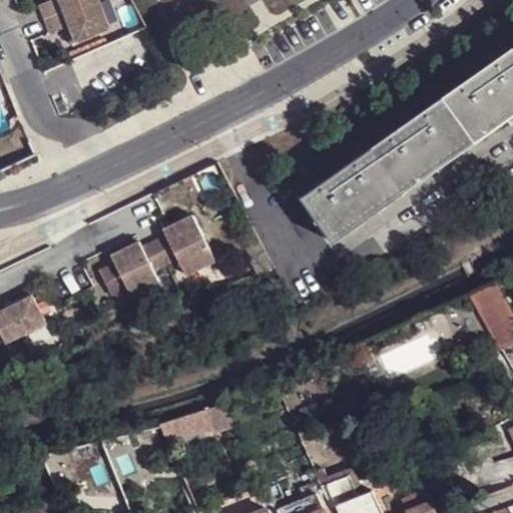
[(36,11),(47,39),(62,33),(69,50),(106,35),(91,0),(47,0),(50,5),(36,11)]
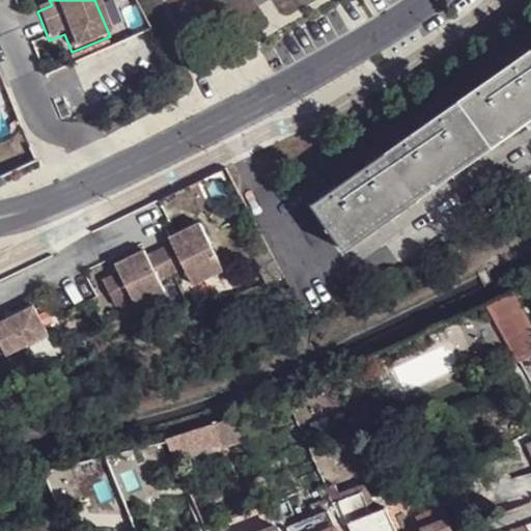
[(530,50),(470,94),(507,138),(530,120),(530,50)]
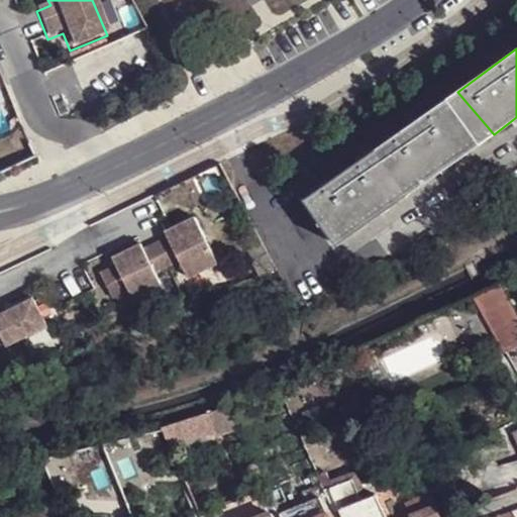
[(381,145),(415,190),(494,134),(457,92),(381,145)]
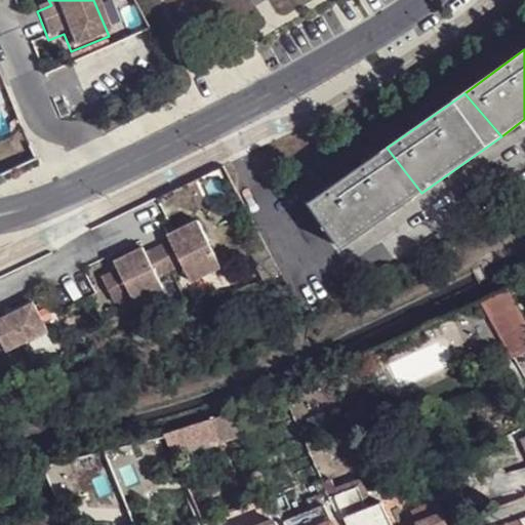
[(421,193),(387,148),(309,203),(341,248),(421,193)]
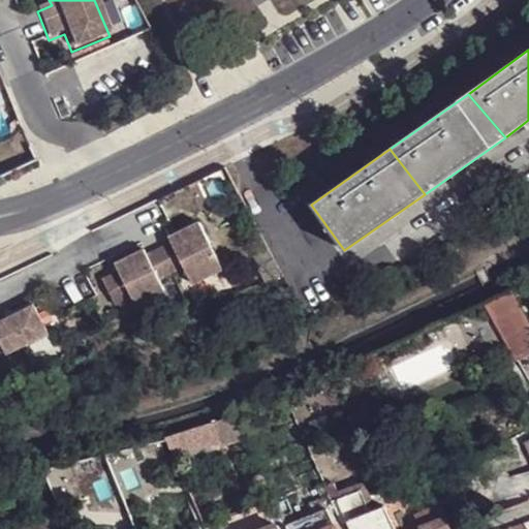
[(196,223),(166,238),(168,243),(181,268),(189,285),(219,271),(196,223)]
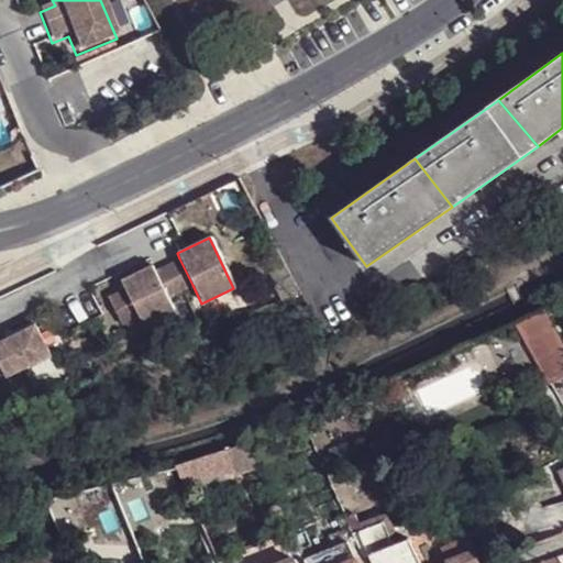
[(179,258),(166,265),(179,293),(192,285),(179,258)]
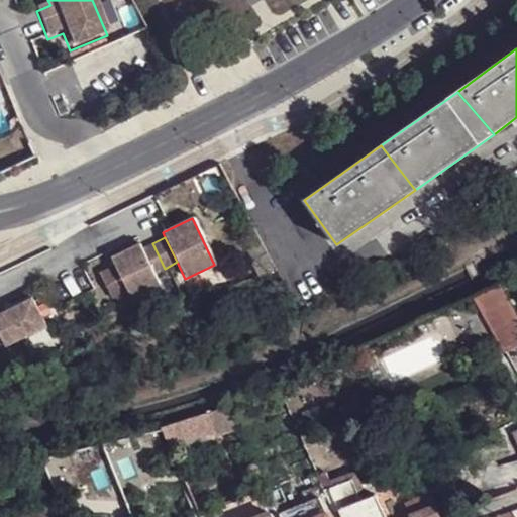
[(165,269),(152,243),(140,249),(152,275),(165,269)]
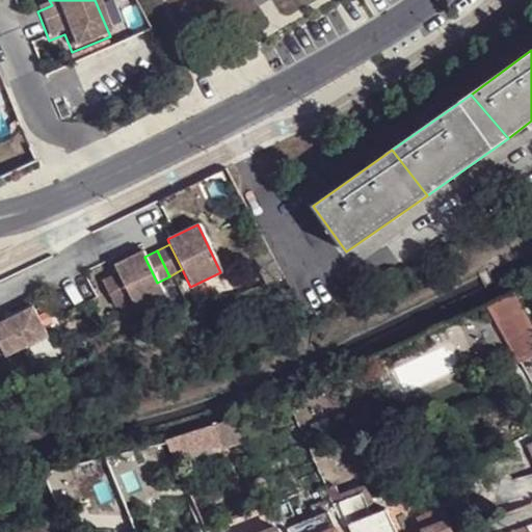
[(256,268),(271,260),(266,250),(250,259),(256,268)]
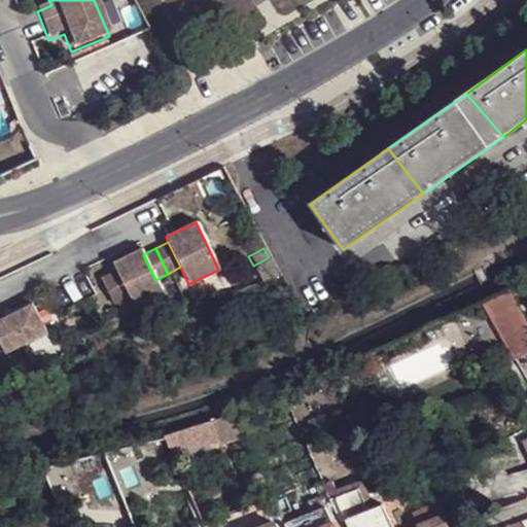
[(140,250),(112,265),(115,272),(129,297),(132,306),(161,291),(155,280),(143,254),(140,250)]
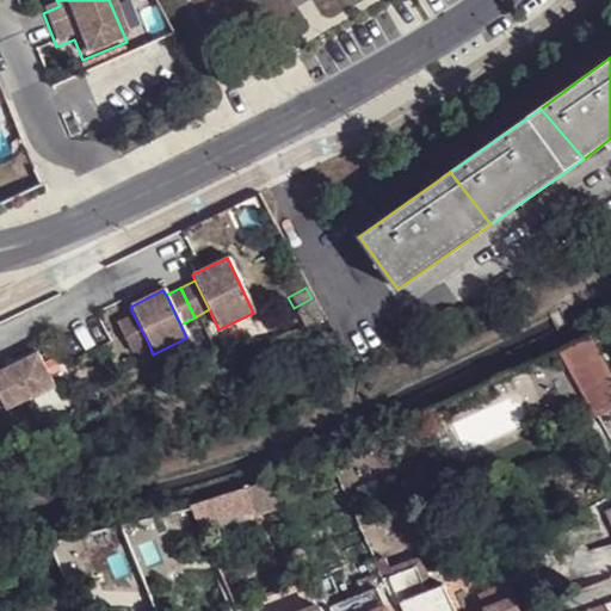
[(149,345),(134,315),(115,323),(130,355),(135,352),(149,345)]
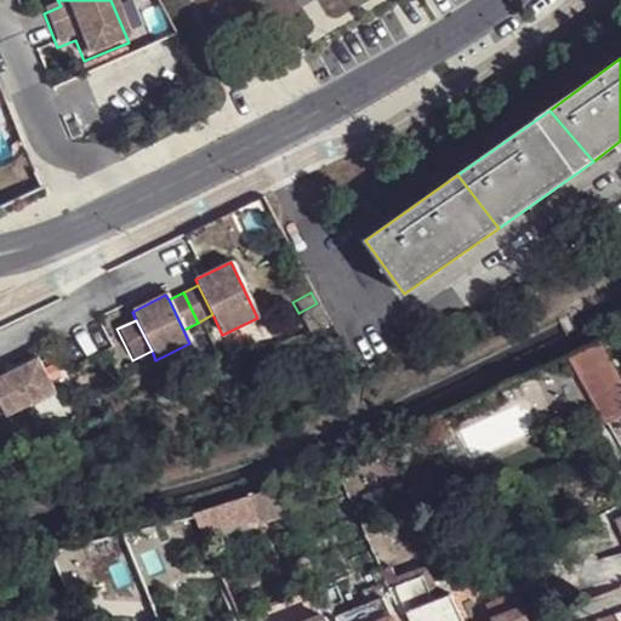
[(602,347),(574,359),(607,431),(620,423),(620,385),(610,364),(602,347)]
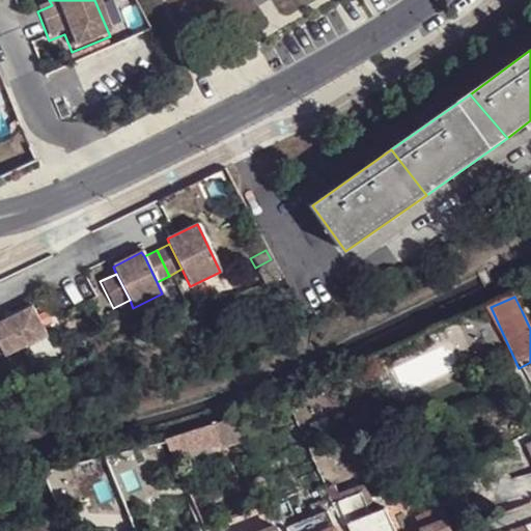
[(130,300),(117,306),(120,313),(133,308),(130,300)]
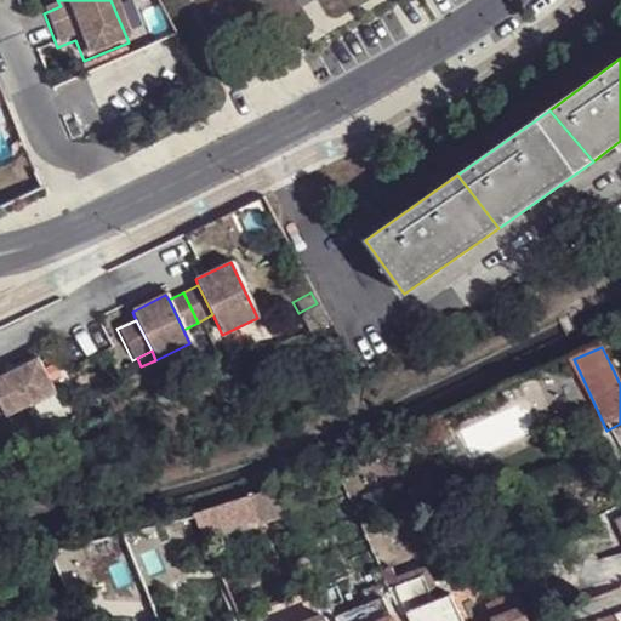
[(35,359),(0,376),(0,411),(3,417),(52,393),(35,359)]
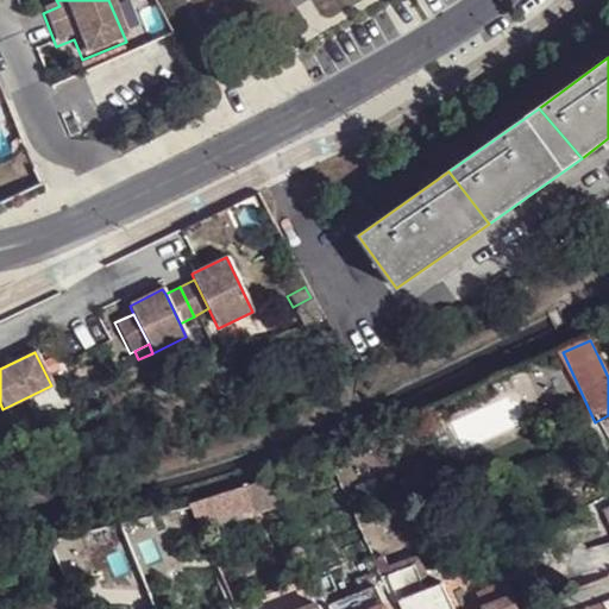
[(539,482),(551,477),(545,463),(534,468),(539,482)]
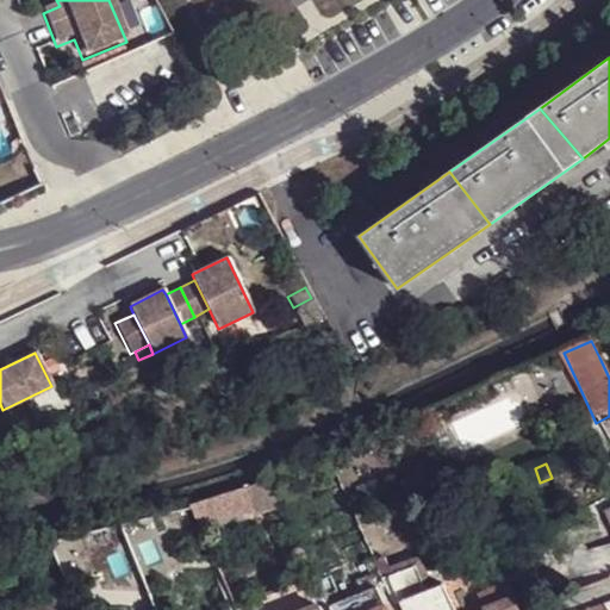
[(272,483),(243,491),(253,518),(285,508),(272,483)]
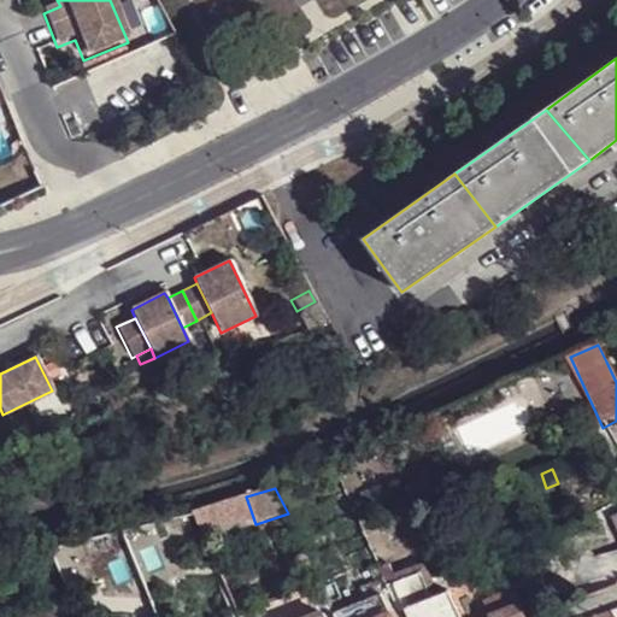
[(423,559),(394,573),(397,579),(419,569),(433,597),(438,593),(423,559)]
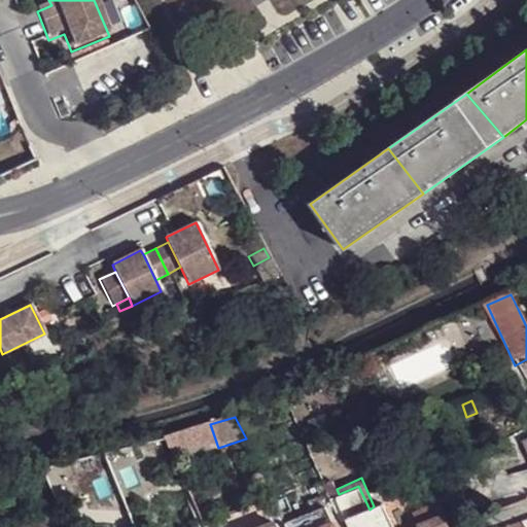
[(332,480),(324,484),(332,504),(341,522),(347,519),(370,510),(358,486),(339,494),(337,489),(332,480)]
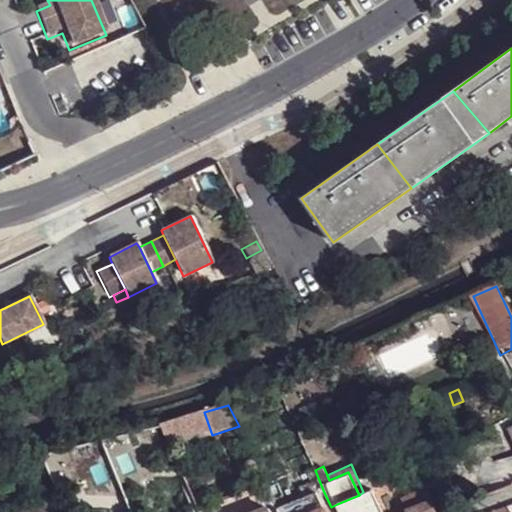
[(300,487),(304,497),(317,493),(323,490),(315,470),(314,469),(307,470),(312,483),(300,487)]
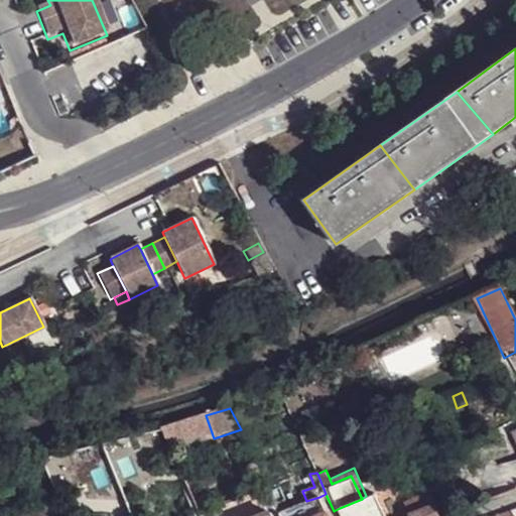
[(340,508),(343,515),(387,515),(376,491),(366,496),(362,499),(340,508)]
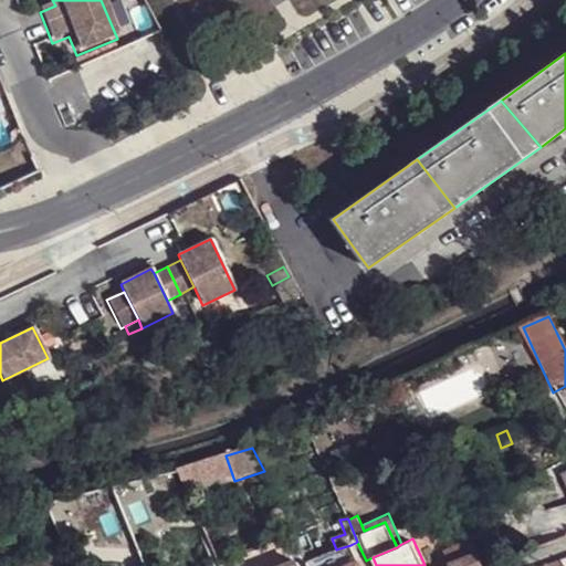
[(472,541),(446,551),(451,565),(477,554),(472,541)]
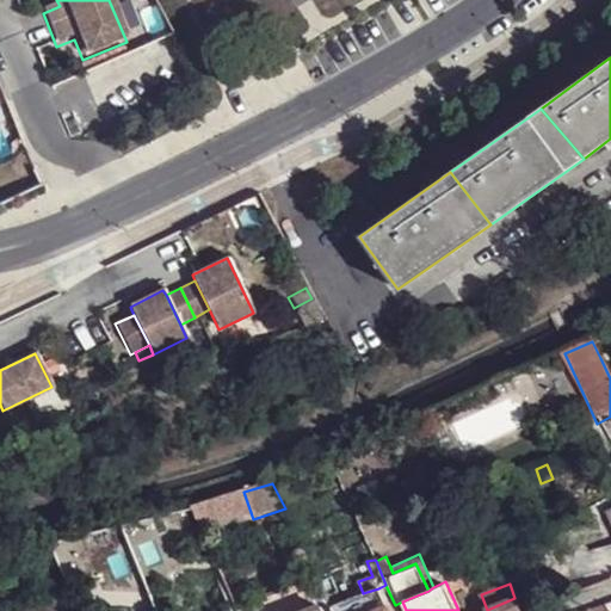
[(347,586),(328,598),(333,608),(355,598),(347,586)]
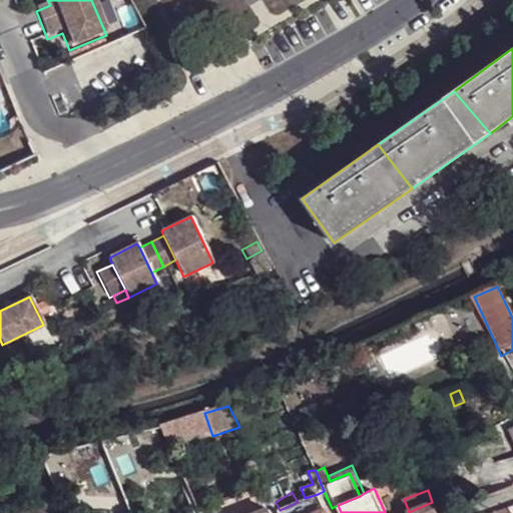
[(312,512),(323,508),(318,494),(305,498),(298,502),(280,510),(281,512),(312,512)]
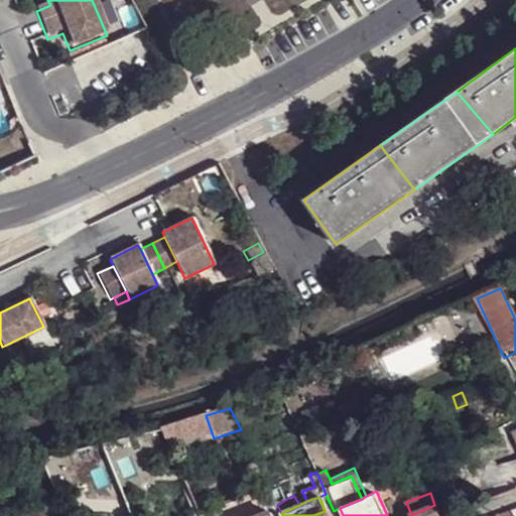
[(411,515),(420,515),(437,509),(434,505),(411,515)]
